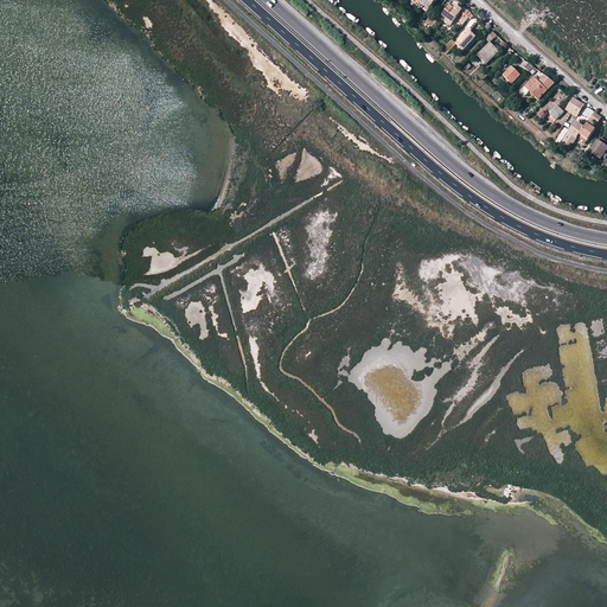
[(425,7),(429,11),(435,0),(416,0),(426,6),(425,7)]
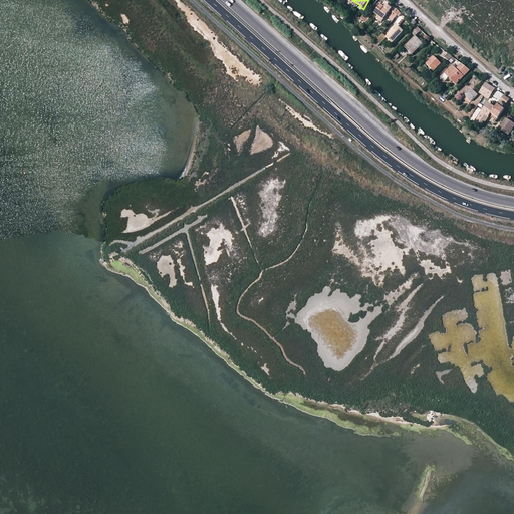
[(378,15),(383,19),(390,11),(380,5),(374,12),(378,15)]
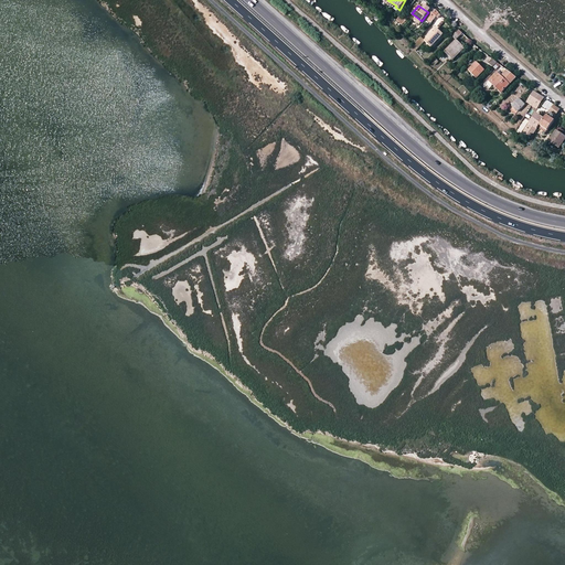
[(433,21),(436,17),(438,13),(439,12),(436,10),(433,13),(432,12),(429,16),(433,19),(432,20),(433,21)]
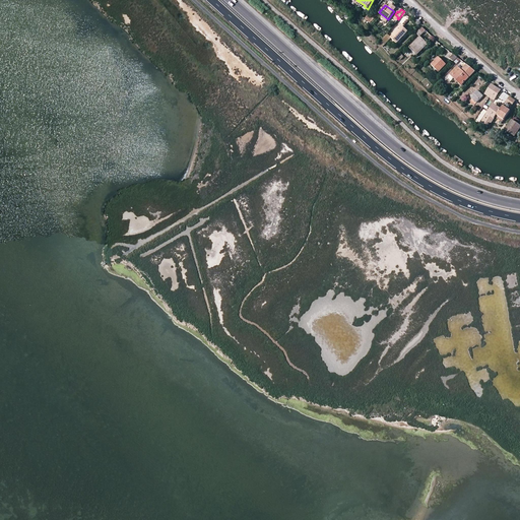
[(415,33),(419,37),(426,30),(421,26),(420,28),(415,33)]
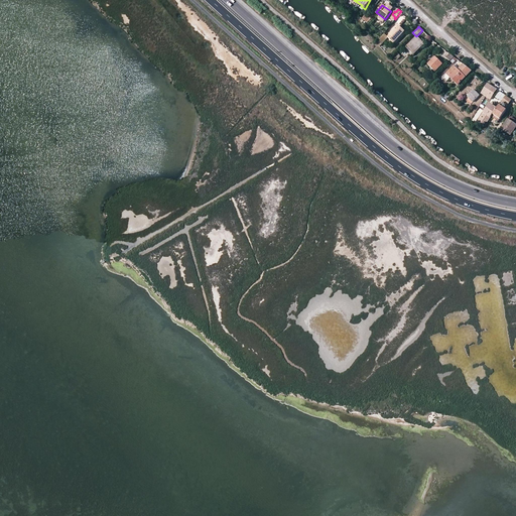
[(388,37),(394,43),(403,32),(397,27),(388,37)]
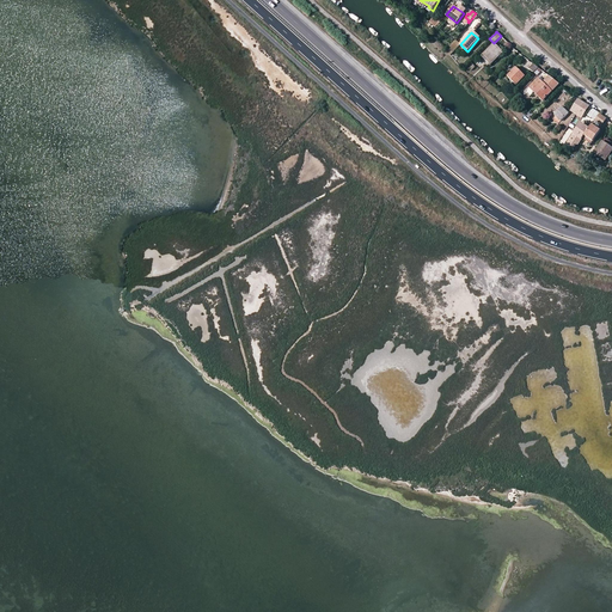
[(502,51),(494,43),(483,54),(491,62),(502,51)]
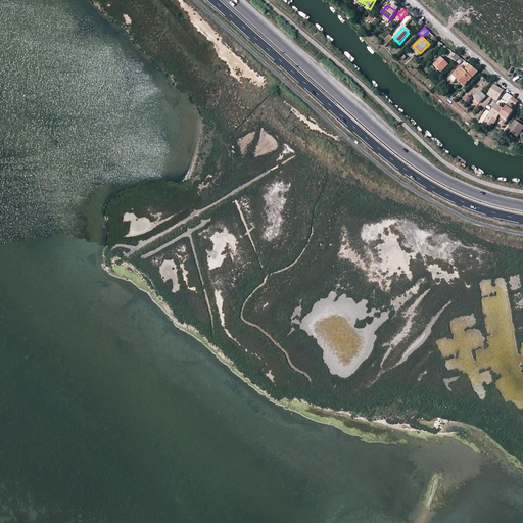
[(429,44),(420,53),(413,46),(411,48),(419,56),(430,45),(429,44)]
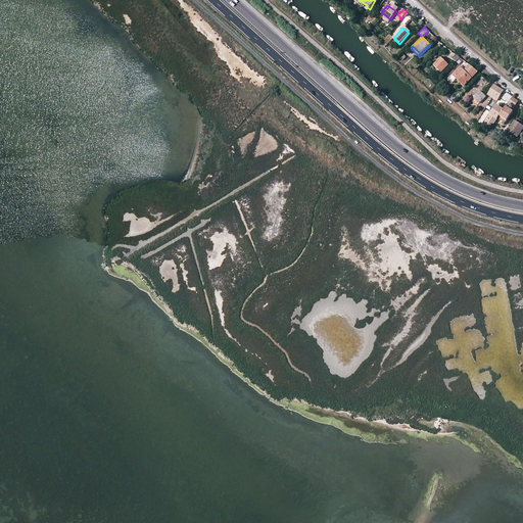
[(456,54),(452,58),(460,64),(463,60),(456,54)]
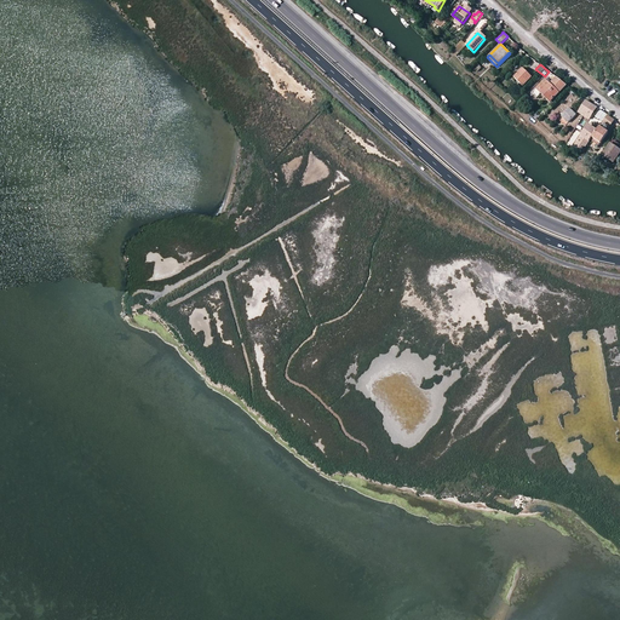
[(532,76),(523,68),(515,78),(523,85),(532,76)]
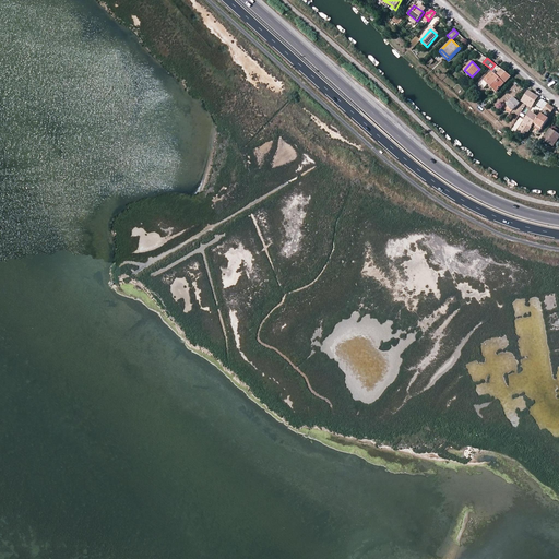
[(501,70),(497,75),(491,71),(480,83),(485,87),(488,84),(496,92),(511,76),(501,70)]
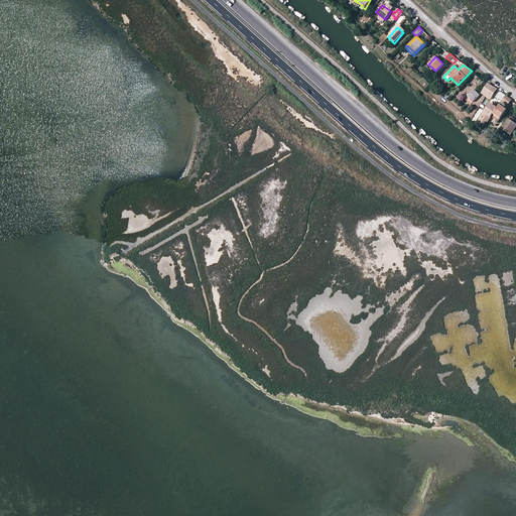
[(485,96),(486,96),(493,87),(488,84),(483,92),(486,94),(485,96)]
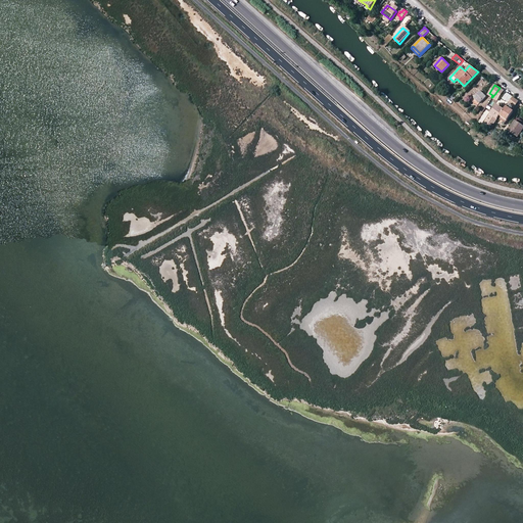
[(495,97),(497,99),(504,91),(500,88),(492,97),(494,98),(495,97)]
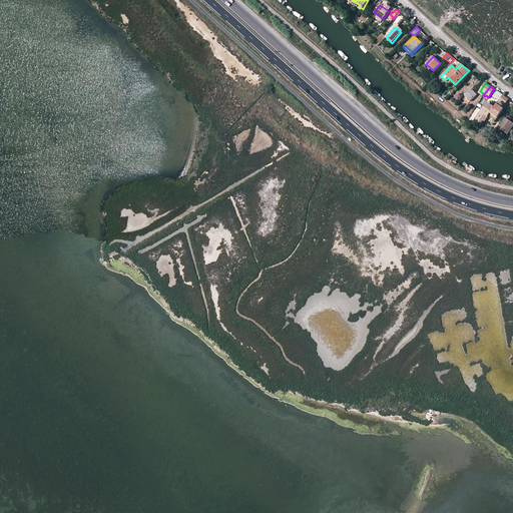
[(465,95),(470,101),(477,95),(471,89),(465,95)]
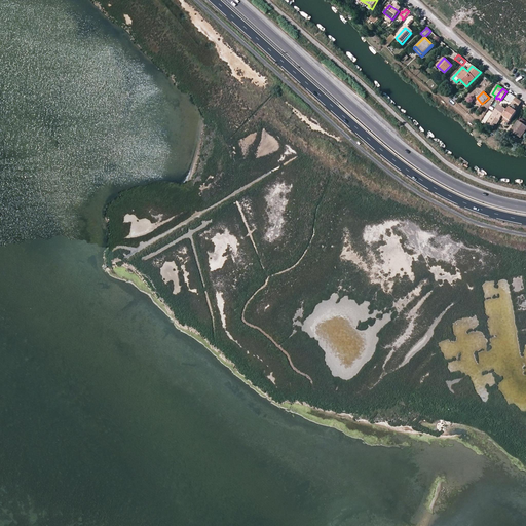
[(518,108),(522,102),(516,98),(514,101),(512,104),(518,108)]
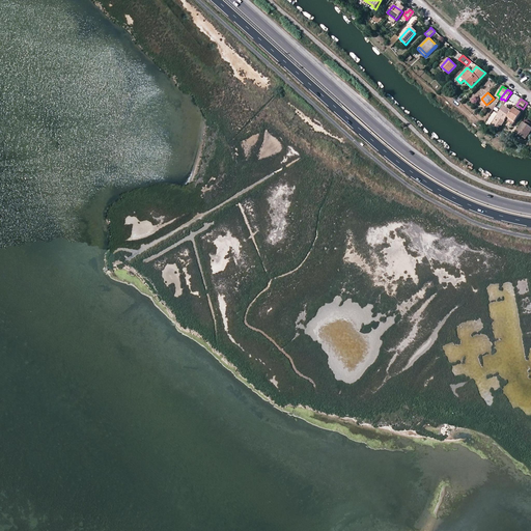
[(501,127),(502,126),(507,117),(511,112),(504,107),(493,124),(498,129),(501,126),(501,127)]
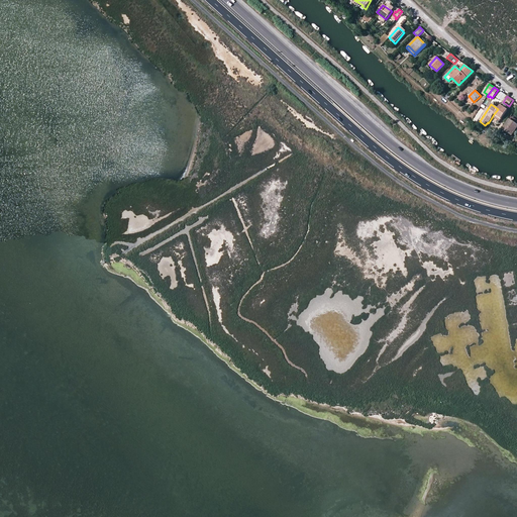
[(494,114),(501,119),(508,110),(500,105),(498,109),(494,114)]
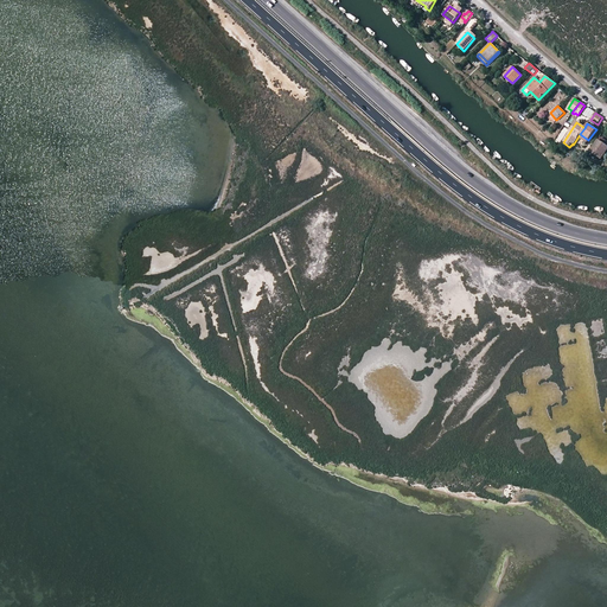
[(590,152),(601,159),(606,148),(606,142),(600,139),(590,152)]
